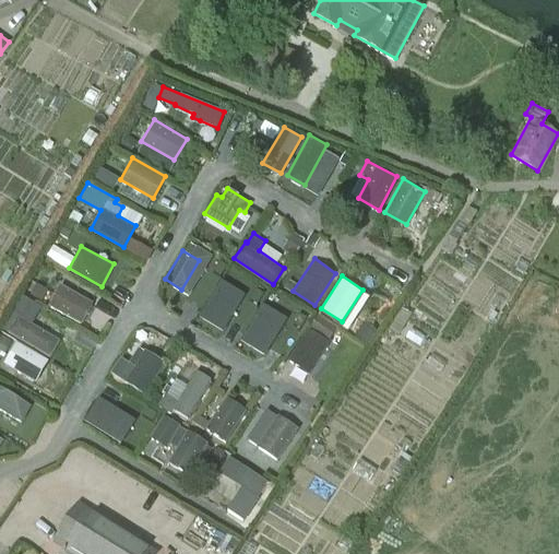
[(59,282),(47,304),(81,322),(93,301),(59,282)]
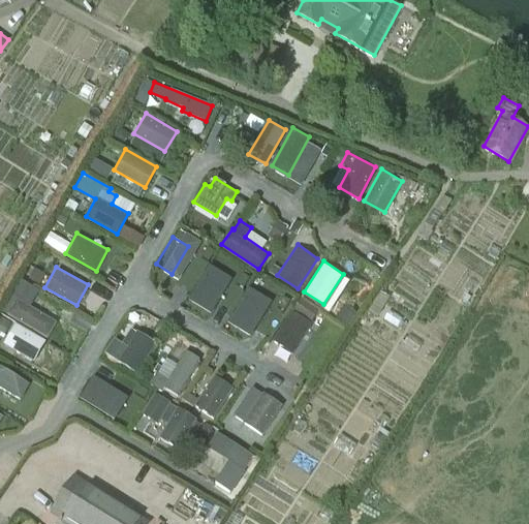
[(208,272),(187,304),(208,315),(227,283),(208,272)]
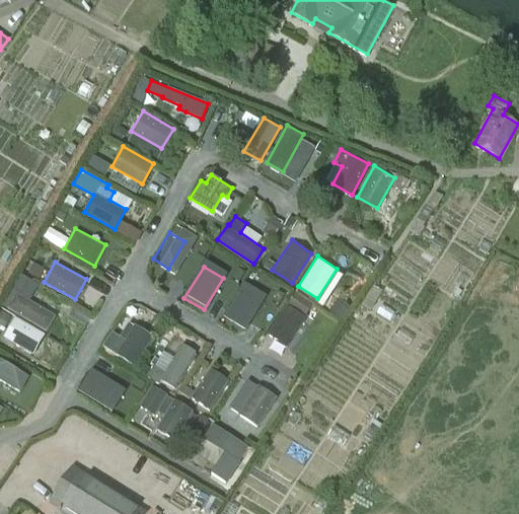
[(239,282),(220,314),(239,325),(258,294),(239,282)]
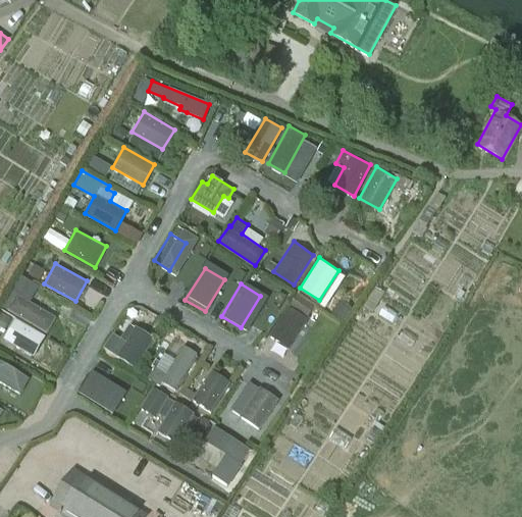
[(15,292),(6,308),(46,331),(56,315),(15,292)]
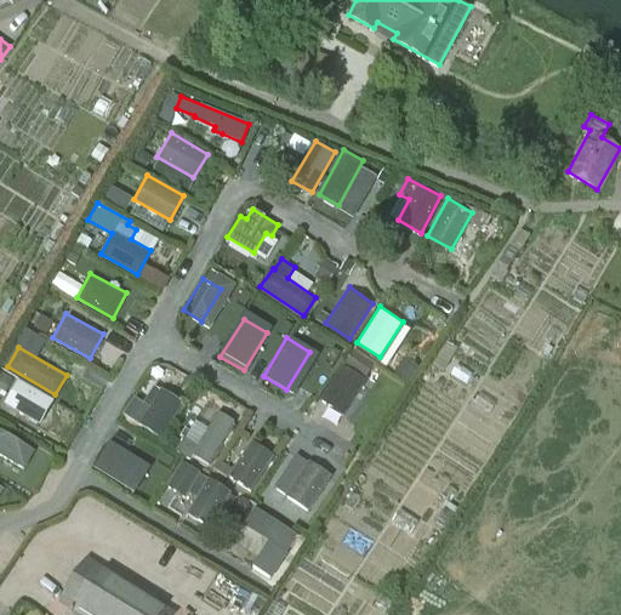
[(343,364),(320,398),(342,414),(365,379),(343,364)]
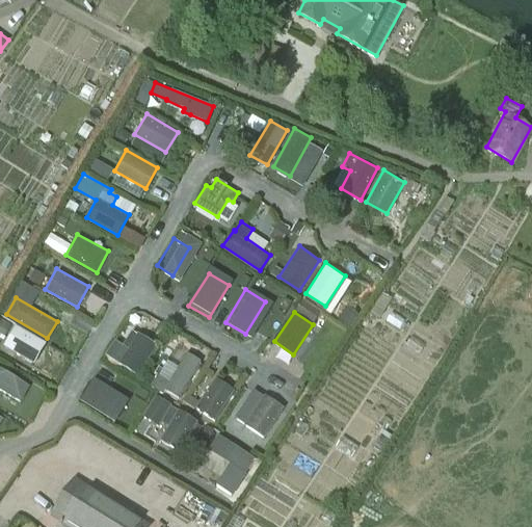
[(16,323),(3,344),(34,362),(46,341),(16,323)]
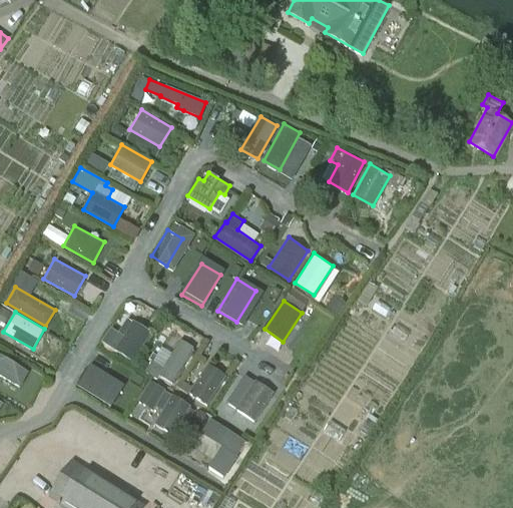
[(151,332),(132,320),(113,348),(132,361),(151,332)]
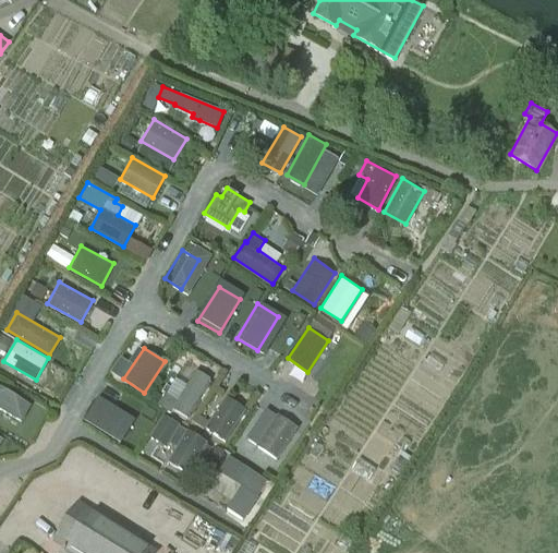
[(210,377),(195,369),(177,398),(165,392),(158,404),(170,411),(172,408),(187,417),(210,377)]
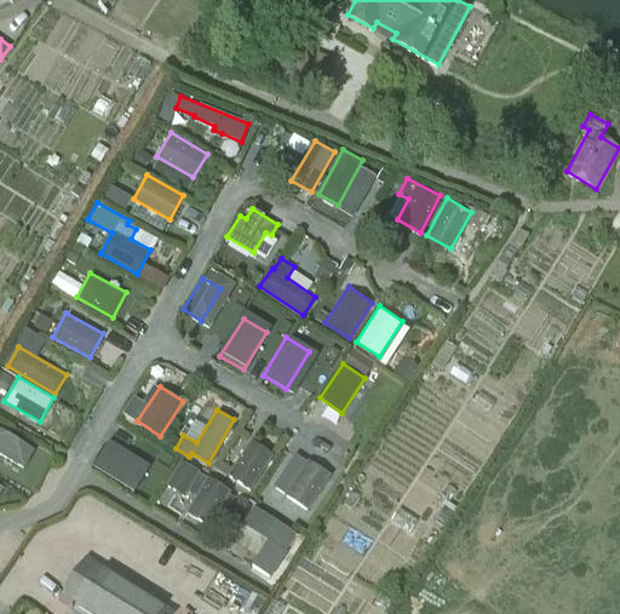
[(32,447),(0,428),(0,451),(22,465),(32,447)]
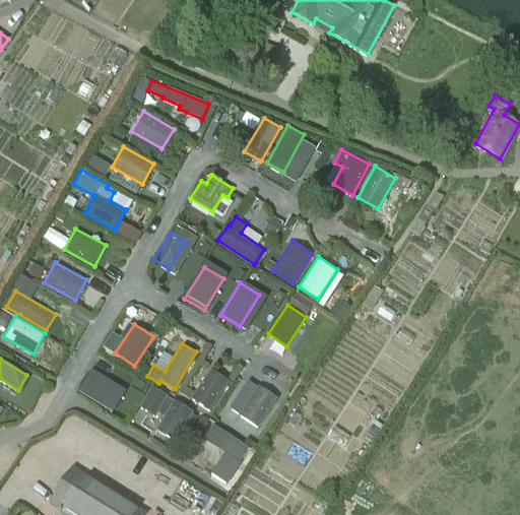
[(229,379),(210,368),(191,397),(209,409),(229,379)]
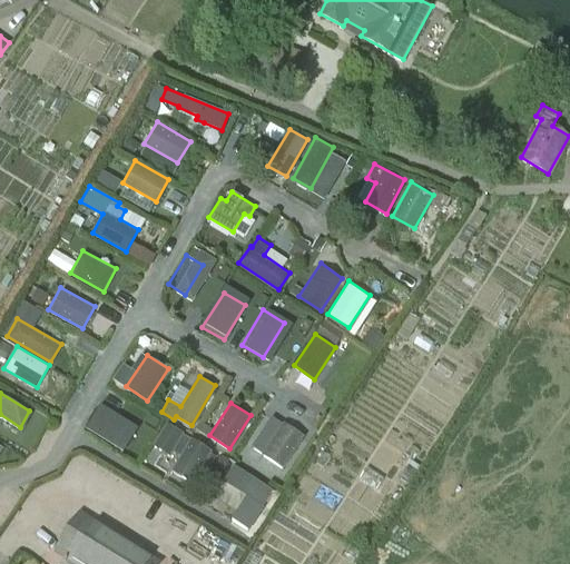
[(102,413),(89,434),(124,454),(137,433),(102,413)]
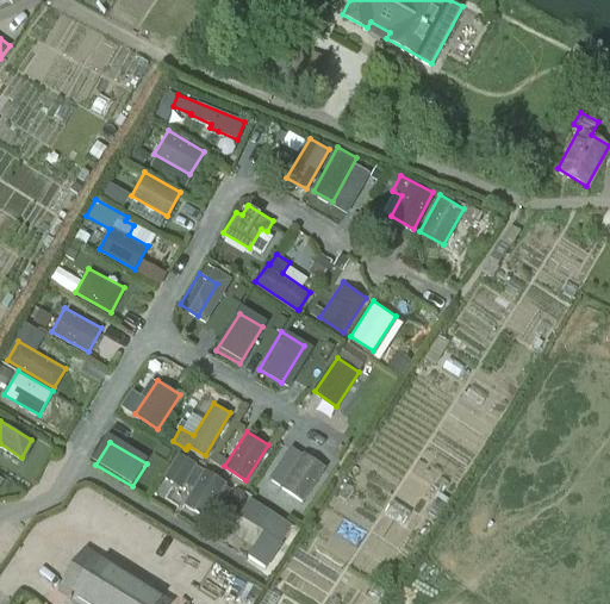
[(292,443),(269,475),(303,499),(325,465),(304,449),(302,452),(292,443)]
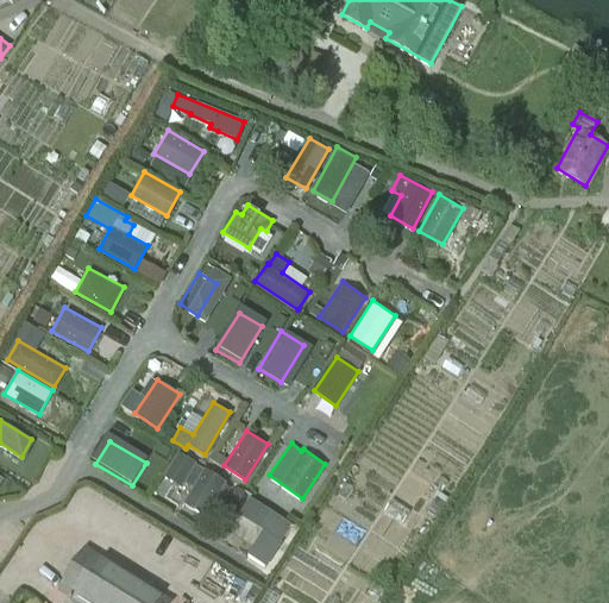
[(203,468),(177,451),(162,475),(181,487),(184,481),(193,485),(203,468)]
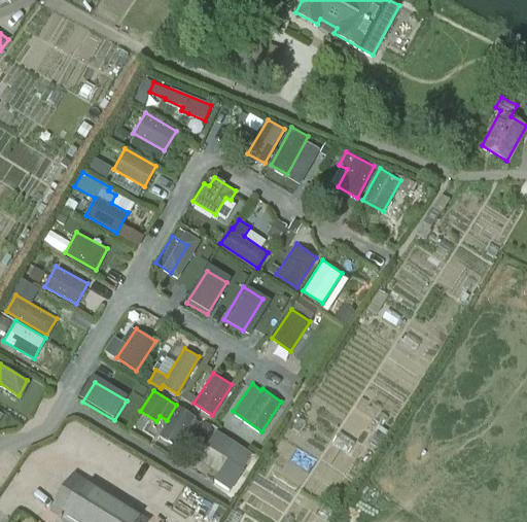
[(214,477),(230,487),(252,452),(215,428),(206,444),(226,457),(214,477)]
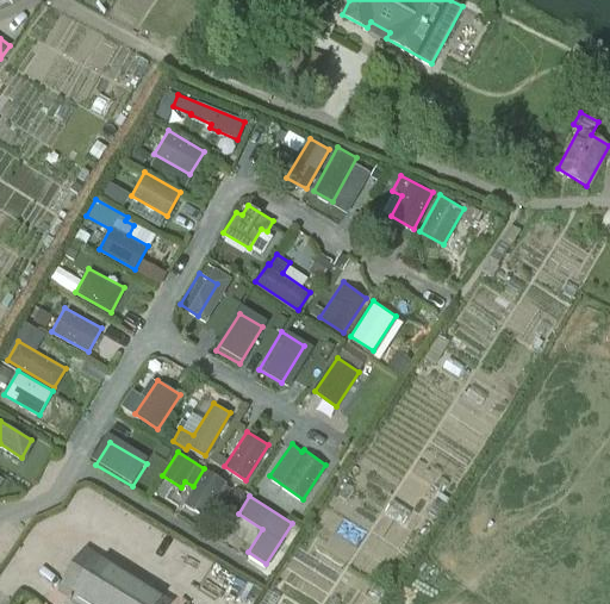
[(307,525),(297,547),(315,556),(325,535),(307,525)]
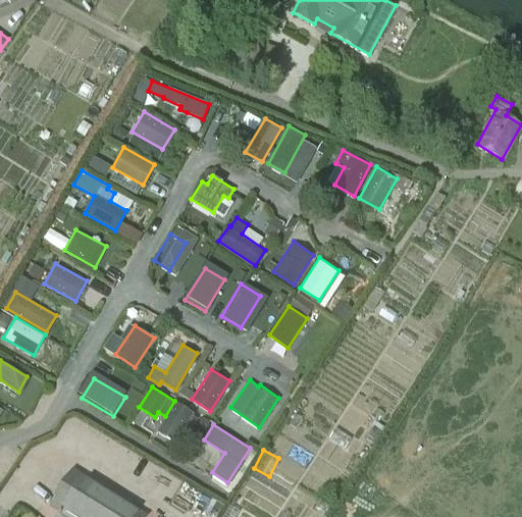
[(144,516),(146,514),(81,473),(58,510),(59,510),(54,516),(144,516)]
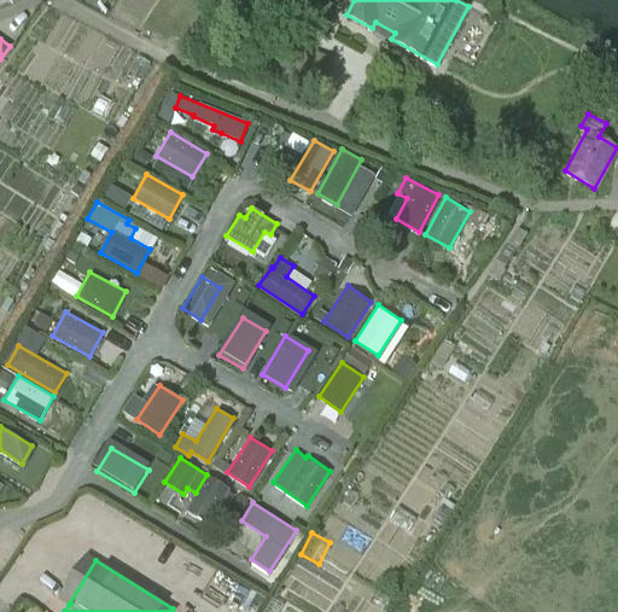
[(305,581),(297,575),(285,594),(313,611),(320,611),(337,588),(312,570),(305,581)]
